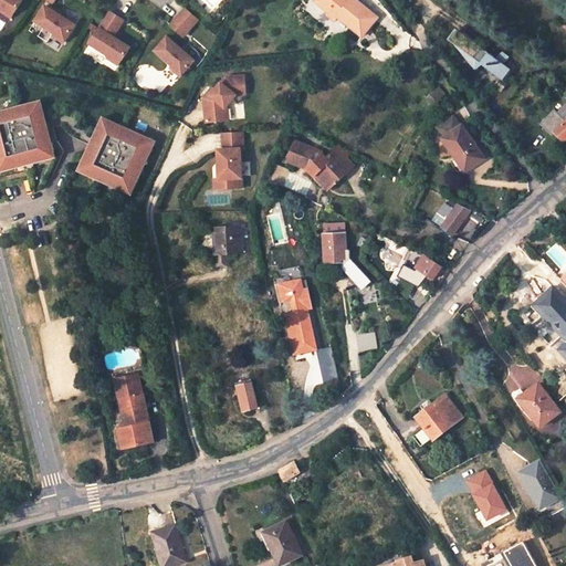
[(25,1),(22,0),(0,0),(0,7),(4,10),(2,12),(13,20),(25,1)]
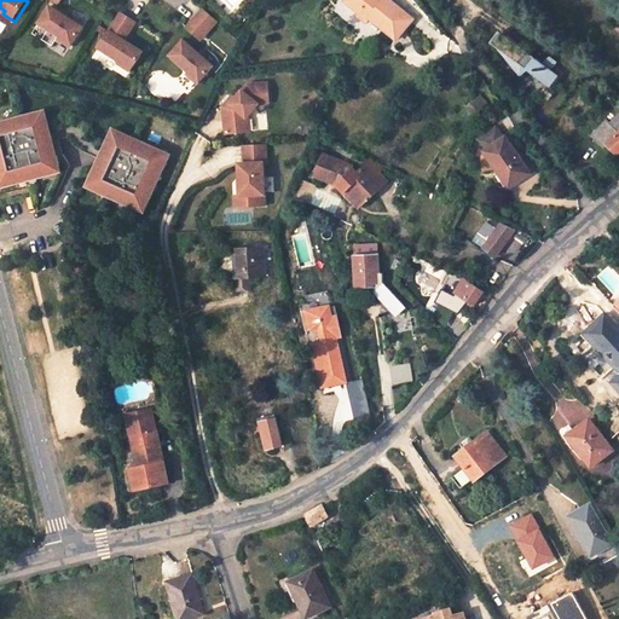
[(401,15),(403,12),(387,0),(354,0),(348,9),(369,25),(371,22),(398,42),(412,24),(401,15)]
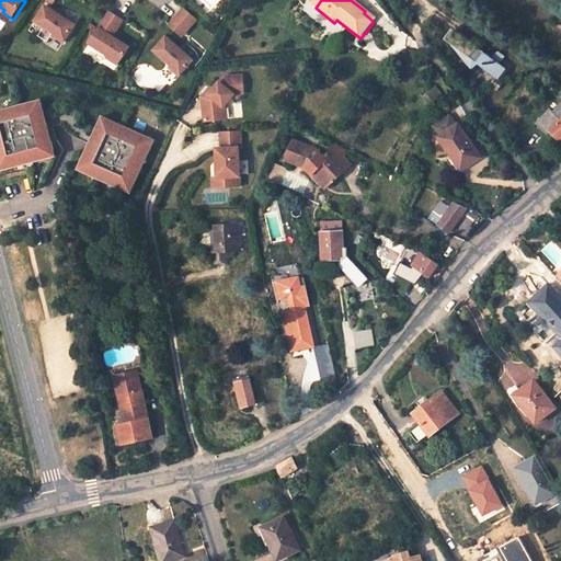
[(77,26),(47,8),(37,23),(55,35),(54,37),(65,44),(77,26)]
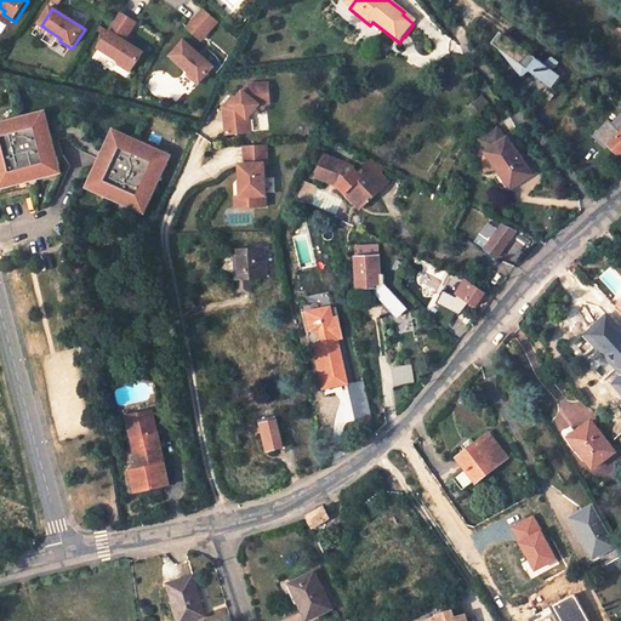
[(216,23),(203,10),(197,16),(189,24),(204,36),(216,23)]
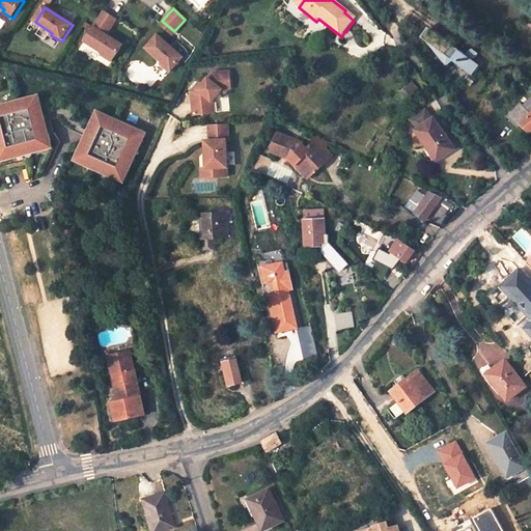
[(122,45),(106,34),(116,19),(110,15),(104,10),(85,40),(103,52),(101,55),(112,61),(122,45)]
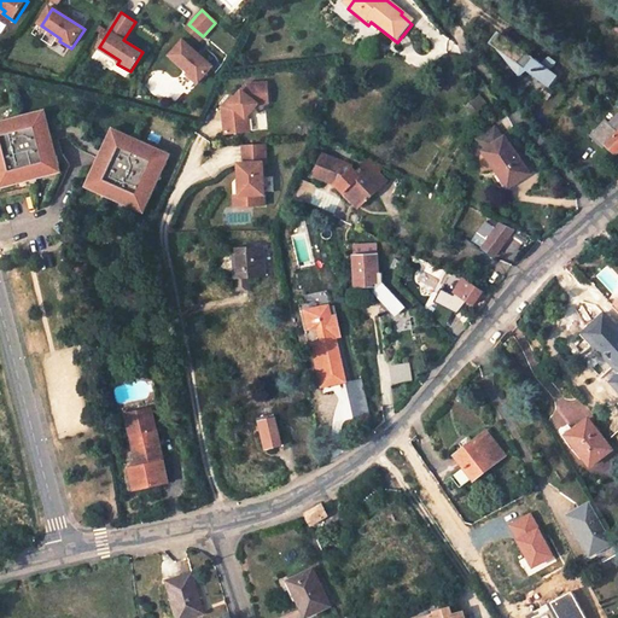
[(523,73),(525,70),(547,87),(557,75),(499,30),(487,45),(523,73)]
